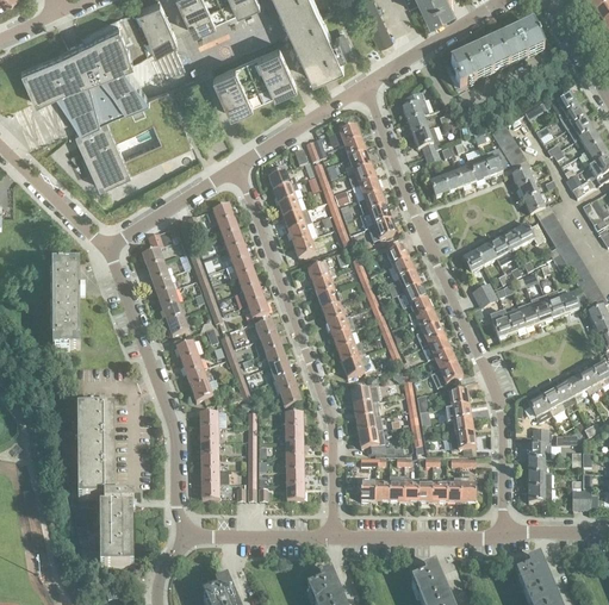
[(148,95),(124,60),(174,37),(159,0),(151,0),(79,32),(82,39),(66,47),(20,67),(35,99),(55,91),(79,126),(74,129),(99,184),(192,142),(167,87),(148,95)]
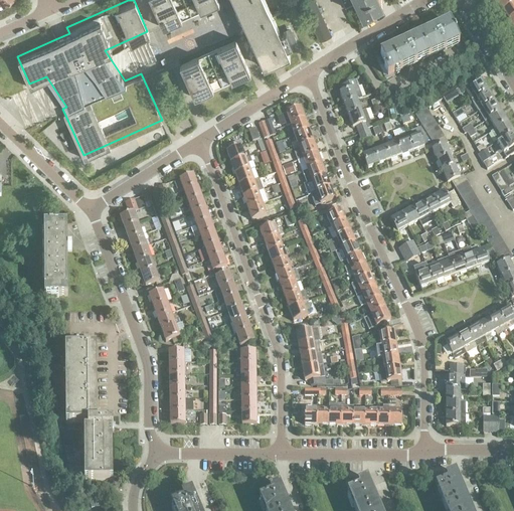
[(153,0),(164,23),(171,20),(217,0),(153,0)]
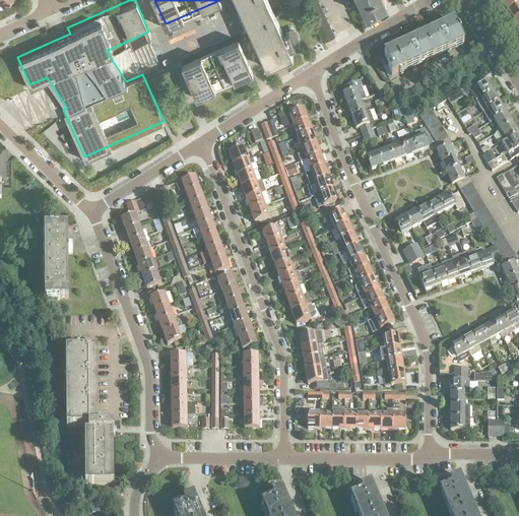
[(234,0),(263,64),(292,51),(288,44),(295,42),(294,39),(299,37),(295,28),(289,30),(287,25),(283,27),(285,33),(283,34),(268,0),(234,0)]
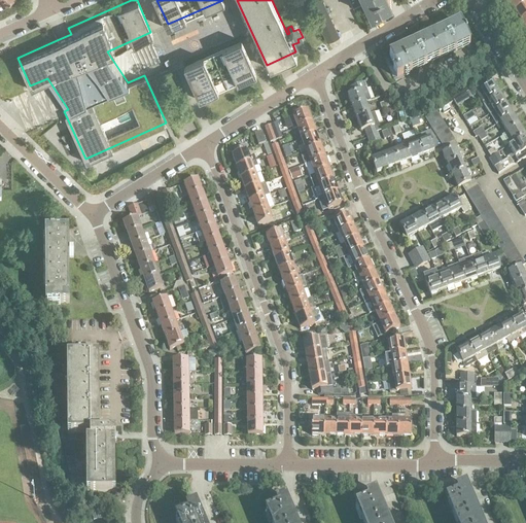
[(312,9),(325,4),(323,0),(318,0),(309,4),(312,9)]
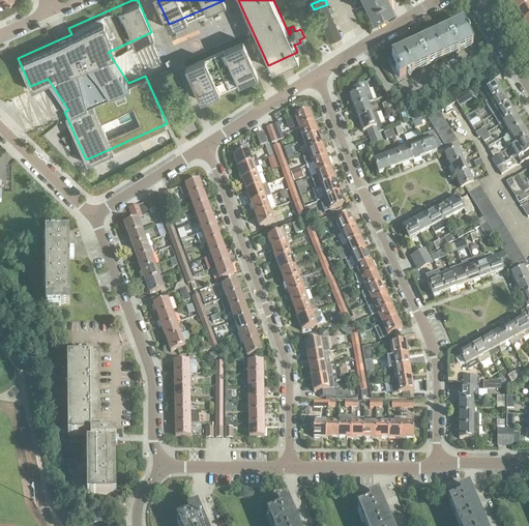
[(352,0),(354,4),(361,0),(366,0),(372,11),(381,7),(380,5),(390,0),(352,0)]
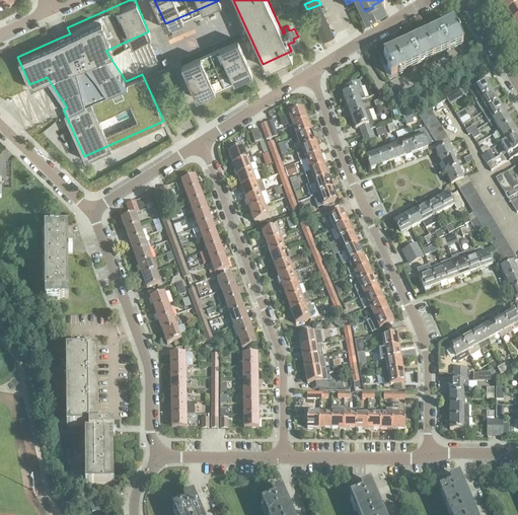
[(516,0),(506,7),(512,17),(517,13),(517,0),(516,0)]
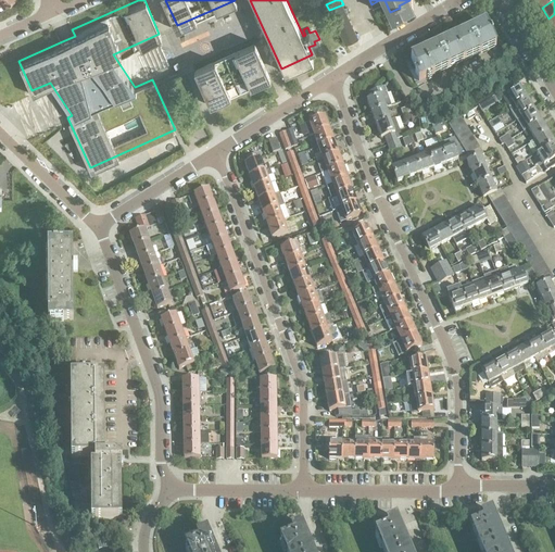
[(343,4),(329,10),(332,16),(345,11),(343,4)]
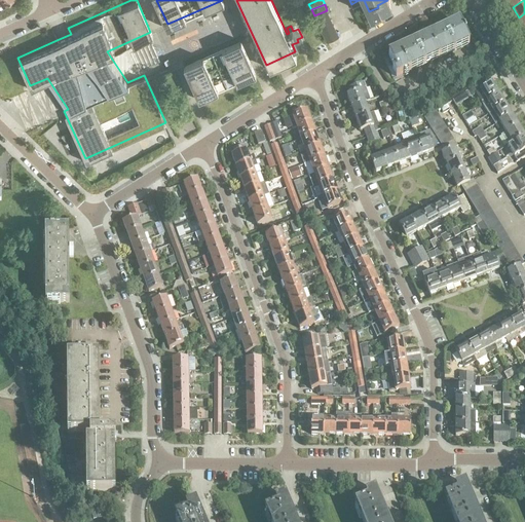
[(316,22),(330,16),(327,10),(314,15),(316,22)]
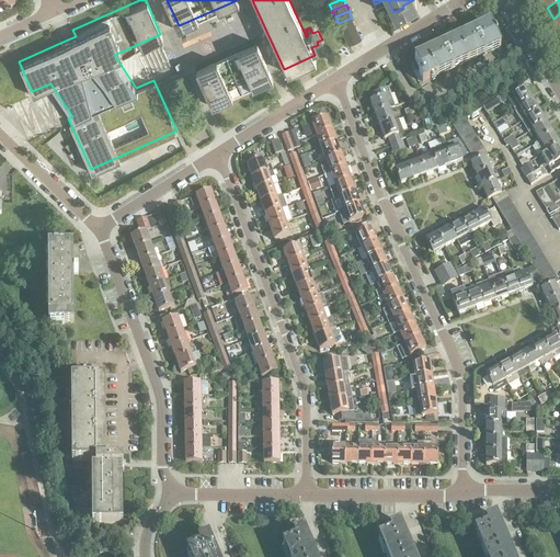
[(352,18),(338,23),(341,30),(347,26),(355,23),(352,18)]
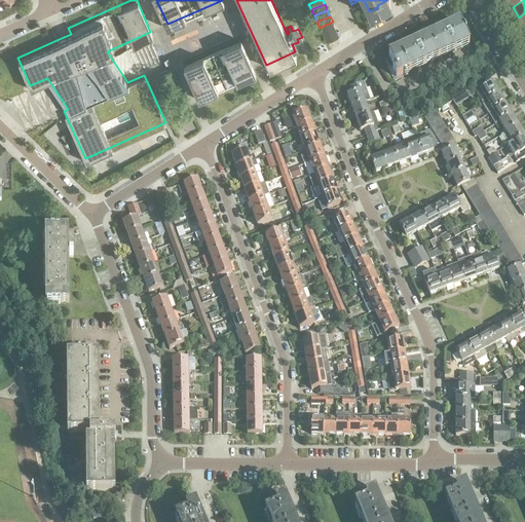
[(458,19),(387,51),(394,65),(391,65),(396,74),(469,40),(458,19)]
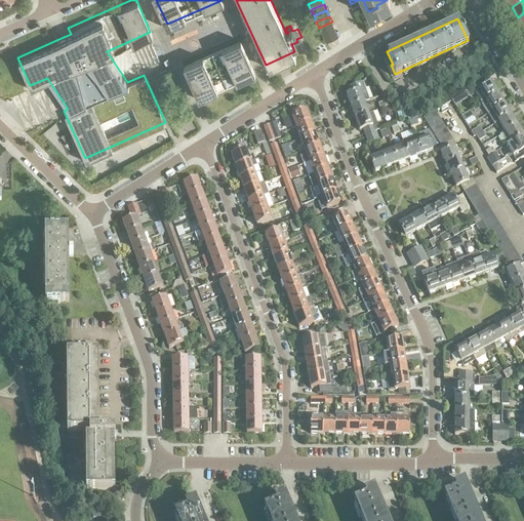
[(332,22),(325,25),(330,36),(337,33),(332,22)]
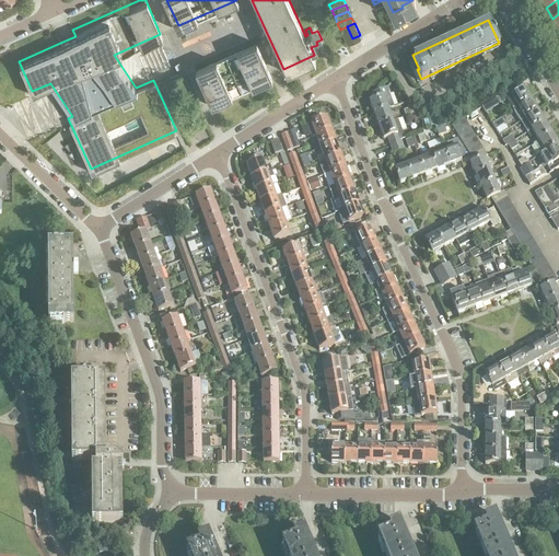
[(347,26),(340,30),(346,42),(352,38),(347,26)]
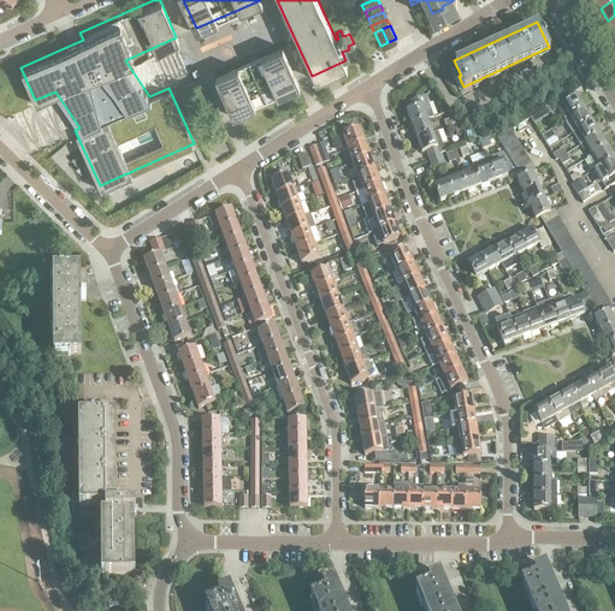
[(234,112),(242,108),(297,83),(279,45),(216,72),(234,112)]
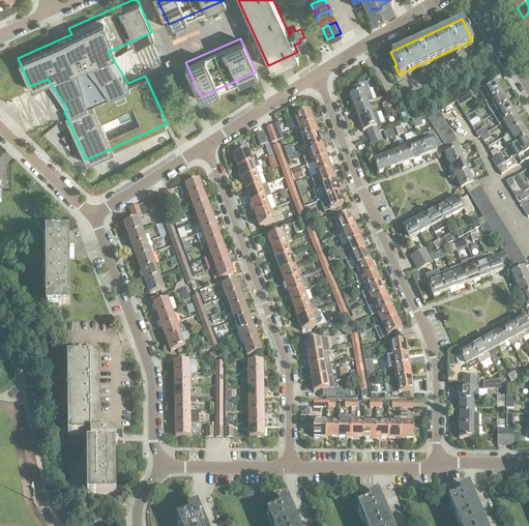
[(353,105),(366,99),(372,97),(368,86),(365,80),(350,86),(352,91),(349,92),(353,105)]
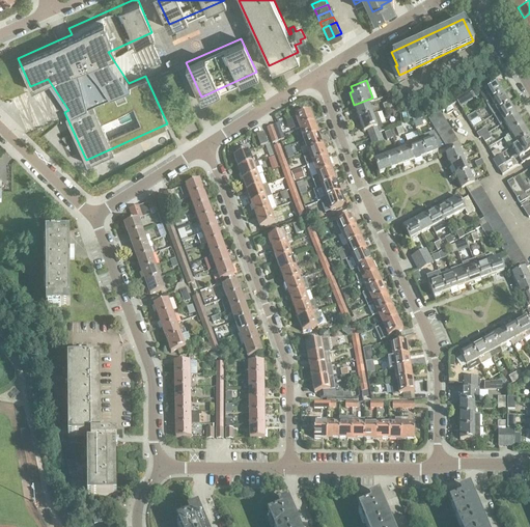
[(491,100),(503,91),(496,81),(483,88),(490,99),(491,100)]
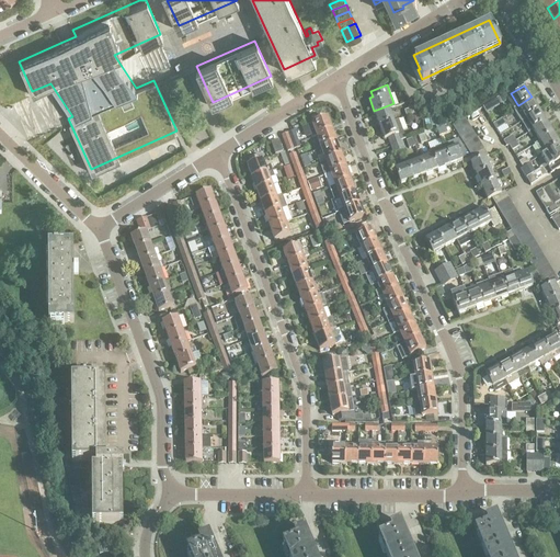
[(482,103),(486,110),(502,99),(499,93),(482,103)]
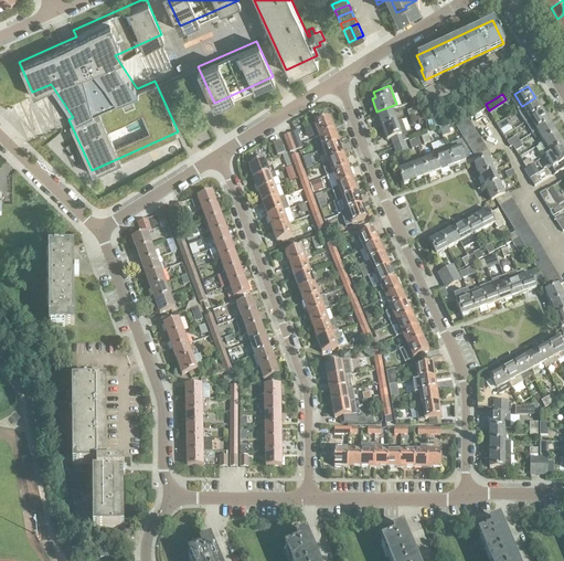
[(542,108),(535,97),(522,106),(521,105),(517,107),(524,119),(542,108)]
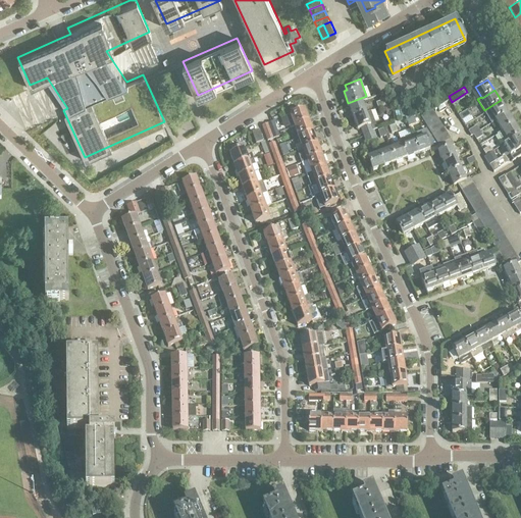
[(377,105),(384,102),(382,97),(375,99),(377,105)]
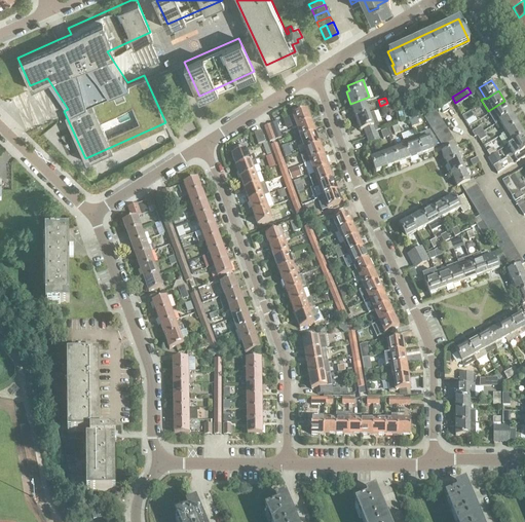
[(364,99),(350,104),(354,115),(368,110),(364,99)]
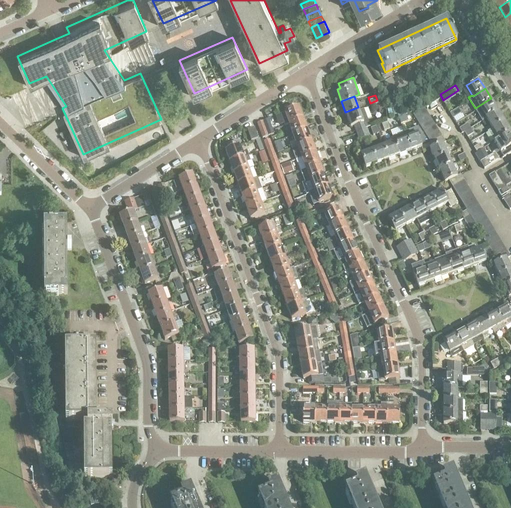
[(481,118),(485,116),(497,108),(491,98),(475,108),(481,118)]
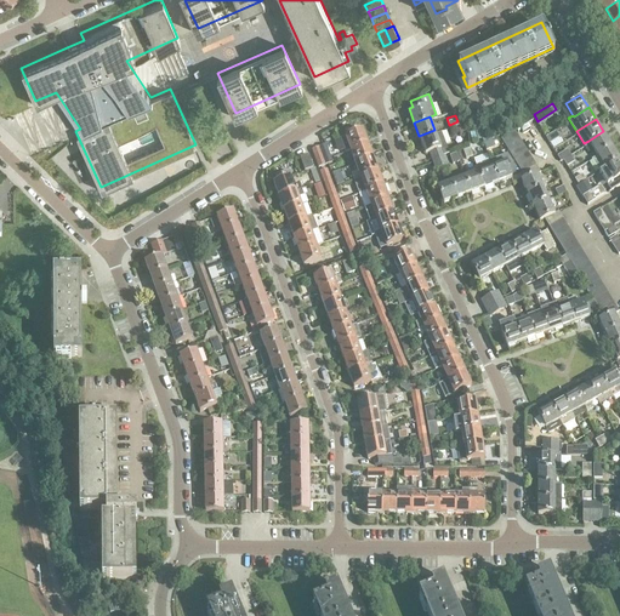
[(362,126),(345,133),(340,135),(346,149),(351,148),(368,142),(362,126)]
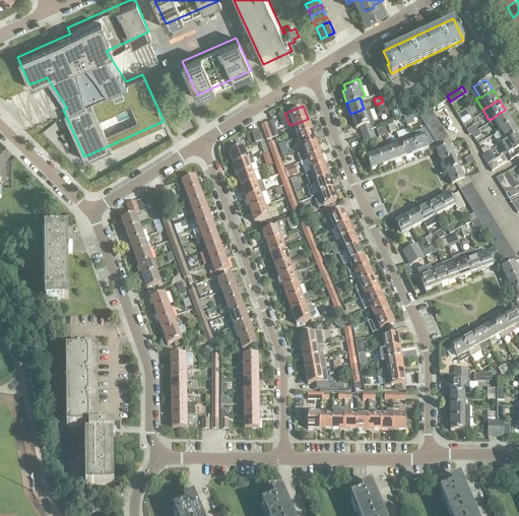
[(422,119),(434,112),(430,106),(418,113),(422,119)]
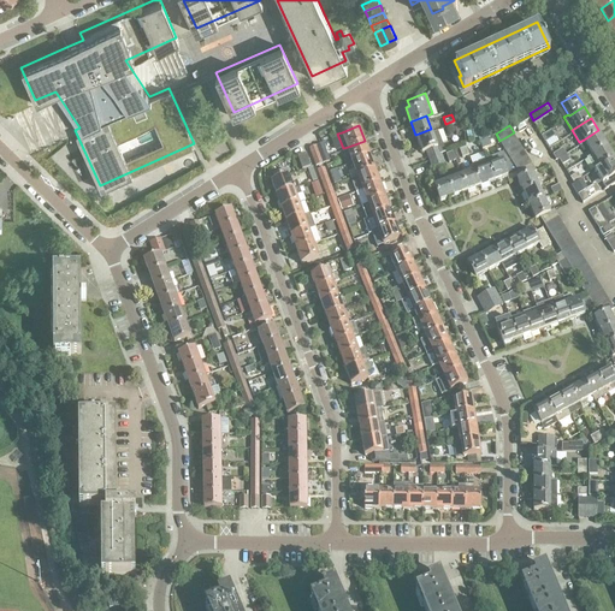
[(445,147),(443,140),(437,126),(431,129),(415,135),(421,148),(425,147),(427,154),(439,149),(445,147)]
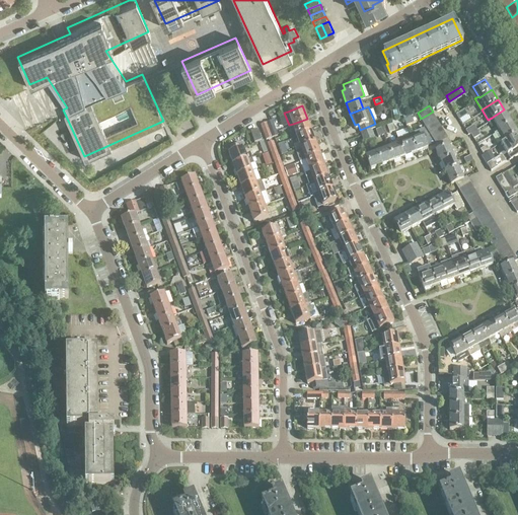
[(463,106),(455,112),(458,117),(467,112),(463,106)]
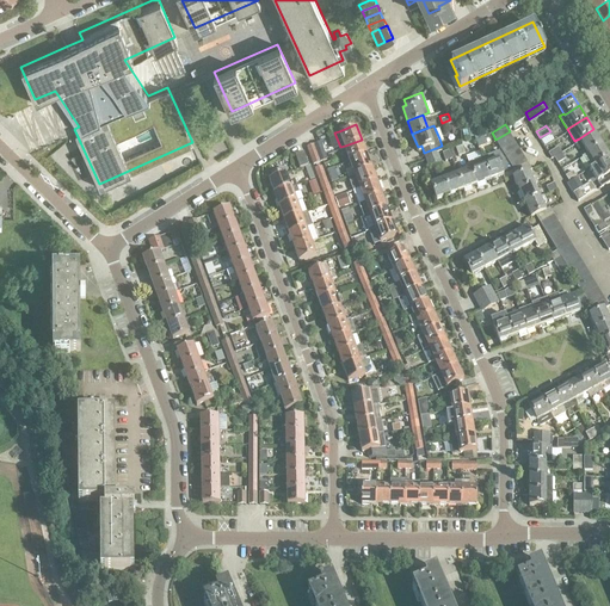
[(593,129),(579,138),(574,141),(578,147),(583,143),(587,150),(601,141),(593,129)]
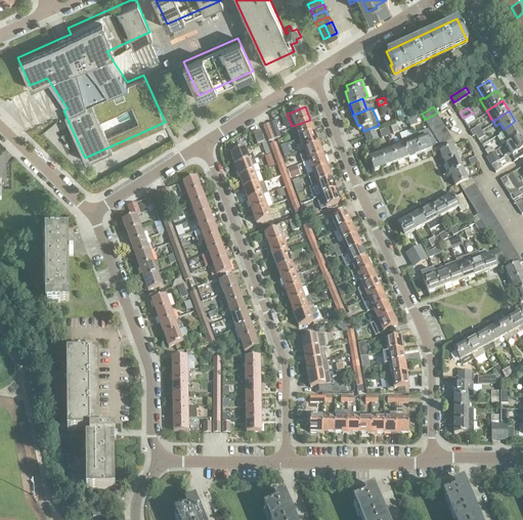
[(437,113),(425,120),(426,120),(429,126),(440,119),(437,113)]
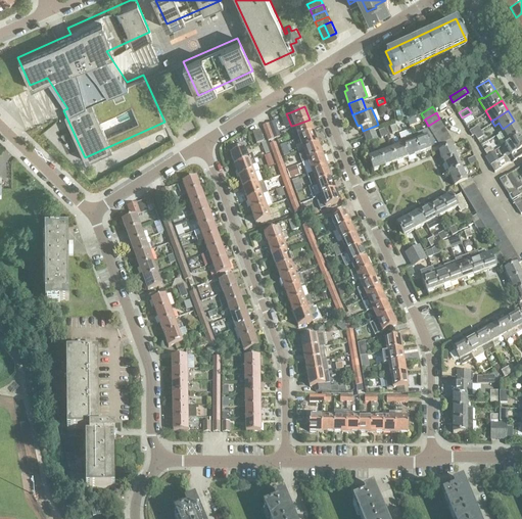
[(425,120),(424,120),(421,113),(416,116),(420,123),(425,120)]
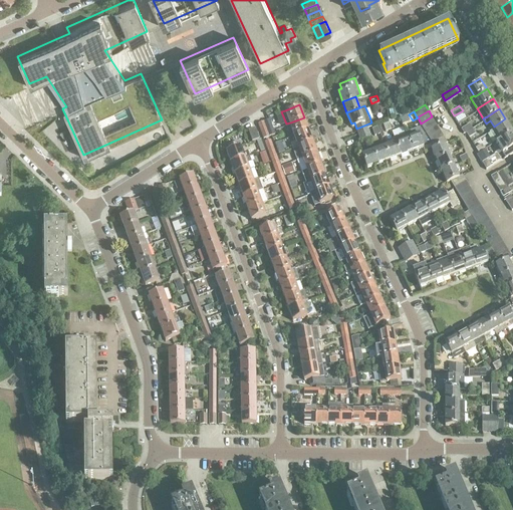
[(263,117),(268,133),(274,131),(269,115),(263,117)]
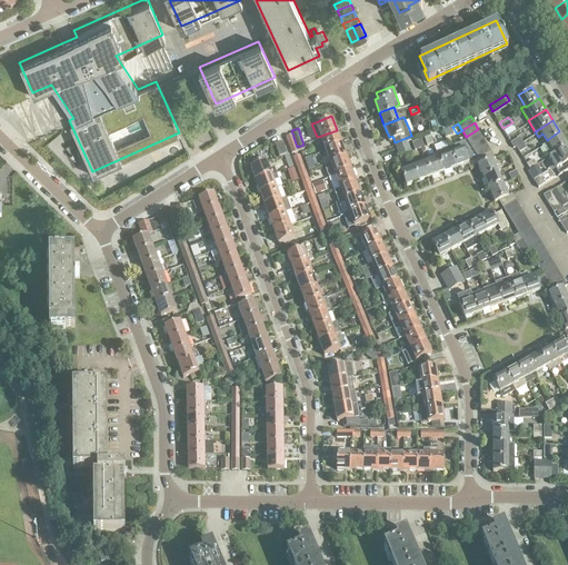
[(469,142),(482,136),(478,129),(466,137),(469,142)]
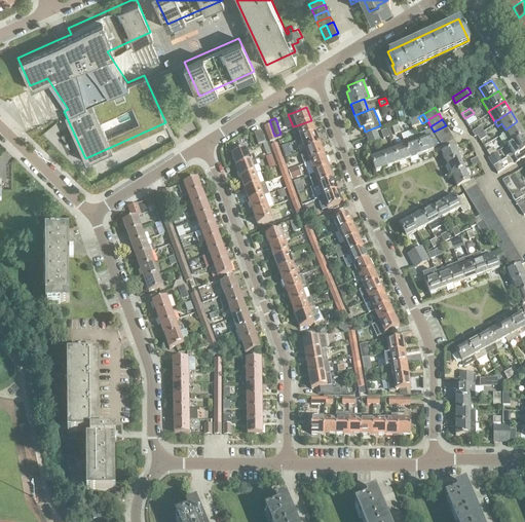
[(274,136),(269,120),(263,123),(268,138),(274,136)]
